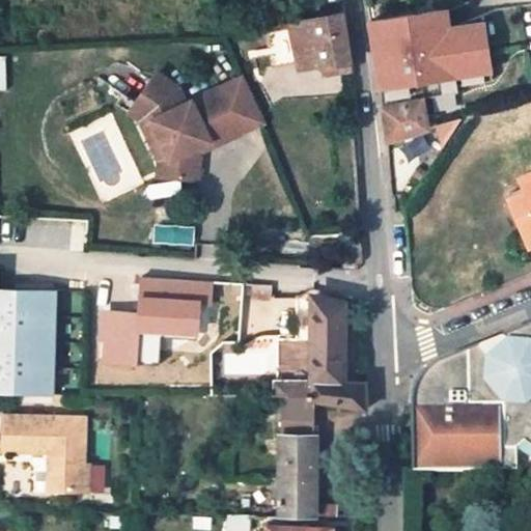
[(320,20),(317,0),(300,0),(304,22),(320,20)]
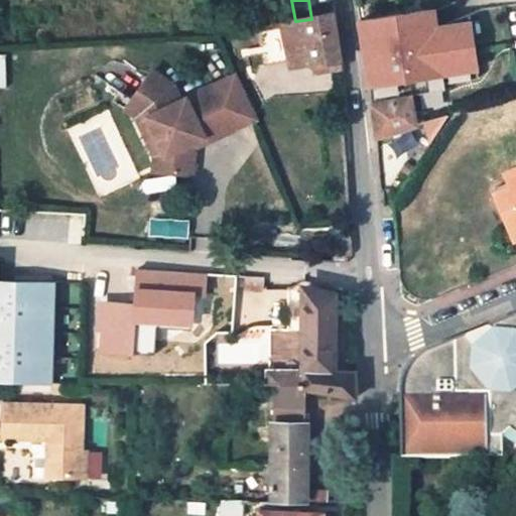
[(439,27),(437,10),(362,19),(373,104),(411,96),(446,91),(445,84),(480,80),(473,23),(439,27)]
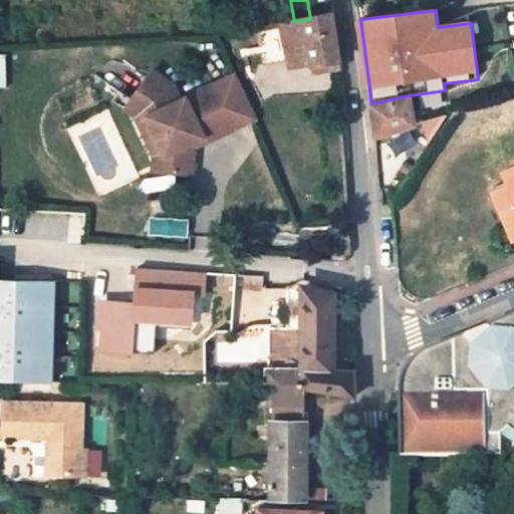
[(273,25),(253,26),(261,66),(287,60),(308,60),(309,64),(314,63),(338,59),(331,16),(310,19),(294,21),(280,24),(273,25)]
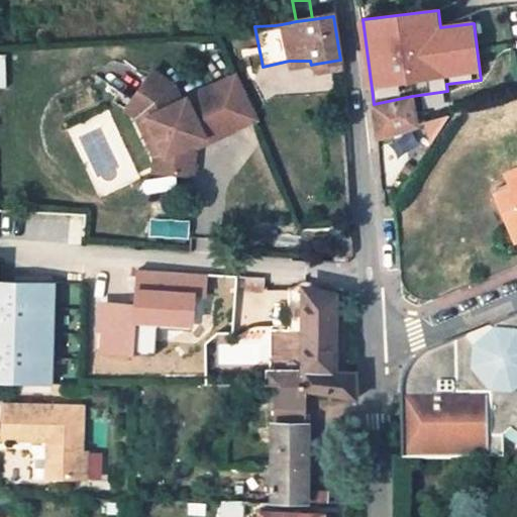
[(340,60),(316,64),(318,74),(339,71),(342,70),(340,60)]
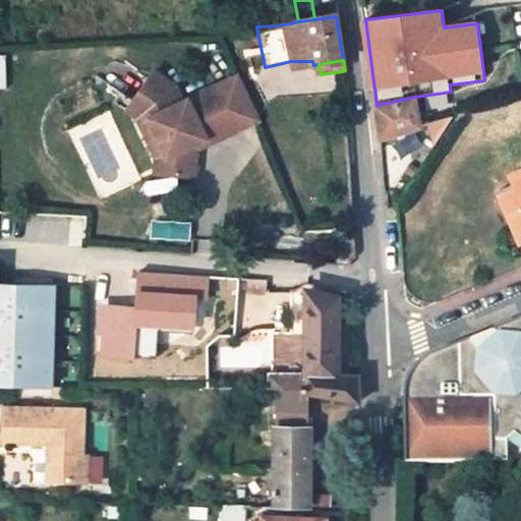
[(157,68),(135,98),(149,108),(167,150),(164,170),(196,174),(197,147),(257,118),(238,76),(184,100),(177,84),(157,68)]
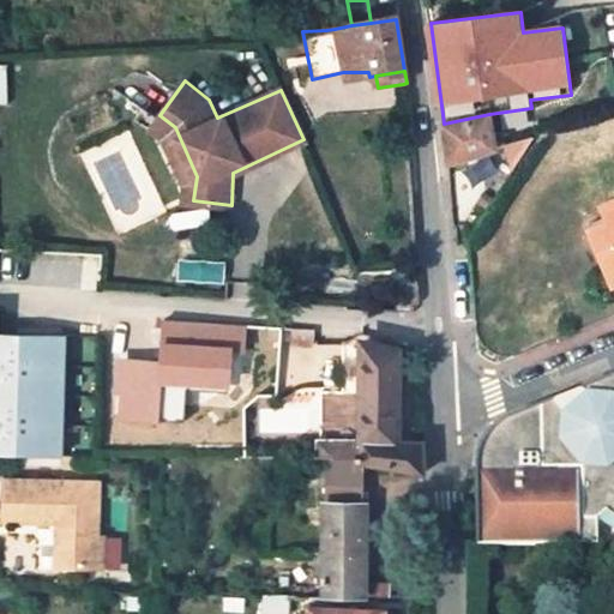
[(444,124),(449,161),(495,146),(489,114),(444,124)]
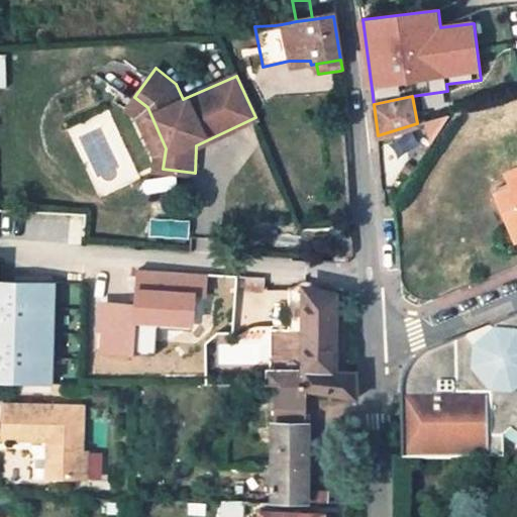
[(516,157),(515,158),(516,165),(516,173),(498,181),(516,229),(516,228),(516,157)]
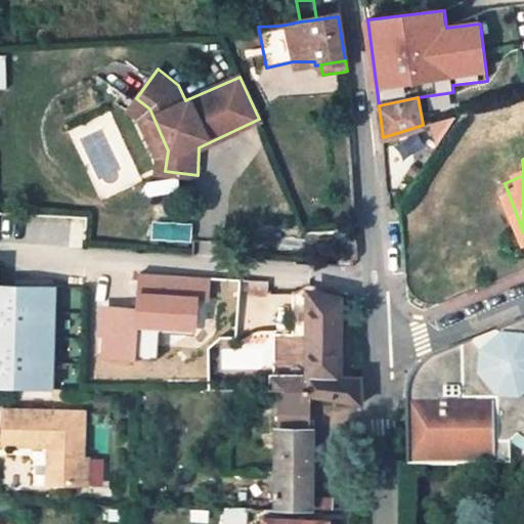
[(0,387),(50,389),(53,288),(0,284),(0,387)]
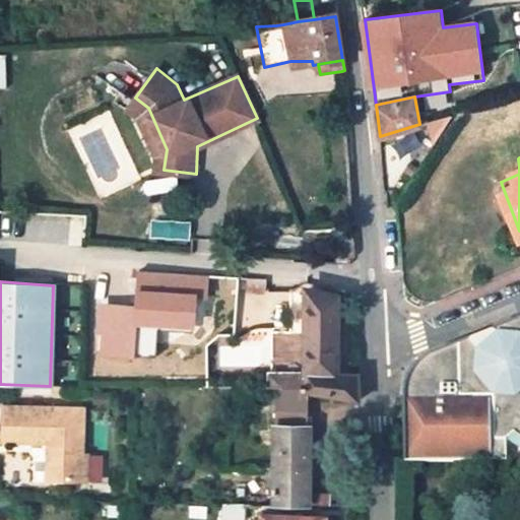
[(335,371),(336,298),(307,293),(306,371),(307,388),(307,392),(358,400),(356,372),(335,371)]
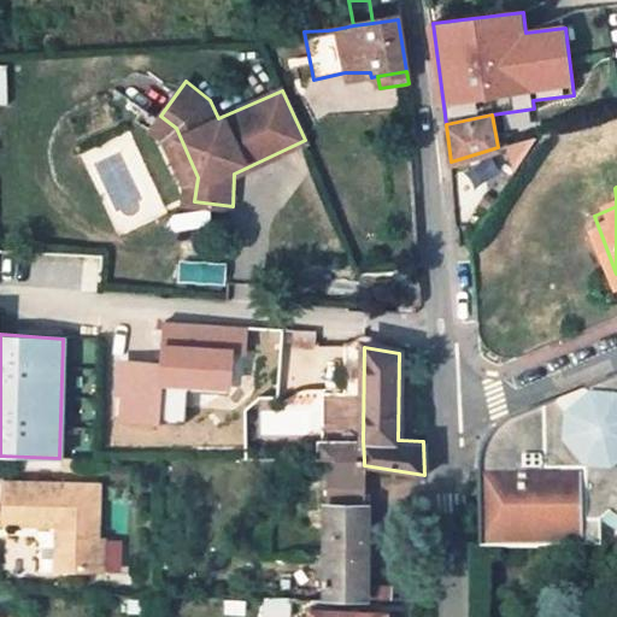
[(616,380),(579,397),(505,427),(495,434),(487,442),(481,456),(477,464),(477,469),(479,550),(601,547),(600,522),(610,512),(615,516),(616,517),(616,380)]
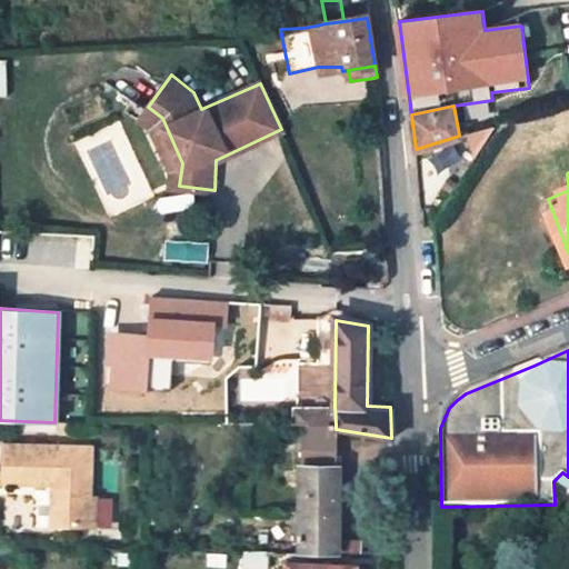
[(335,406),(292,405),(291,425),(300,425),(336,425),(335,406)]
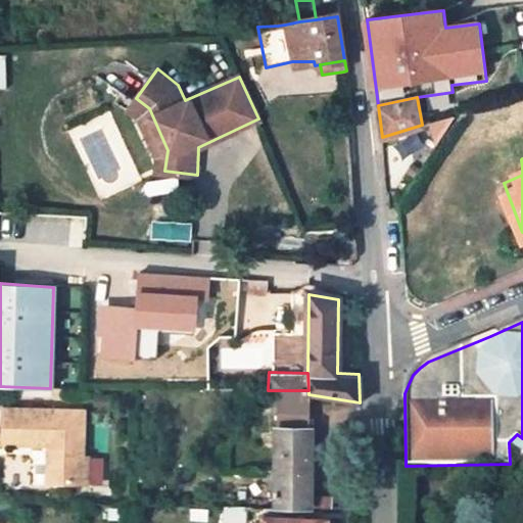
[(308,390),(276,390),(275,453),(274,504),(274,506),(311,507),(308,394),(308,390)]
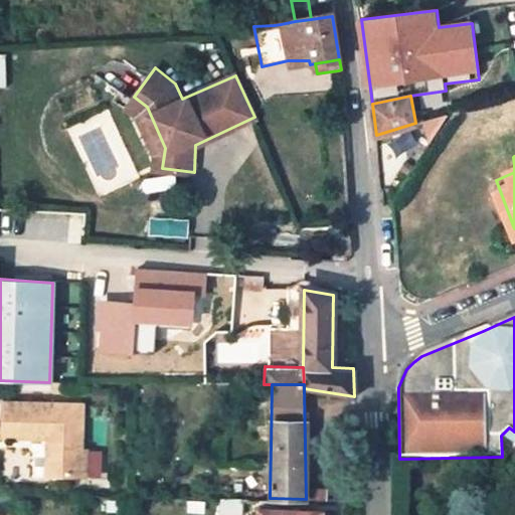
[(0,438),(30,438),(34,473),(38,478),(54,478),(90,478),(89,453),(82,454),(82,400),(80,400),(1,400),(0,438)]
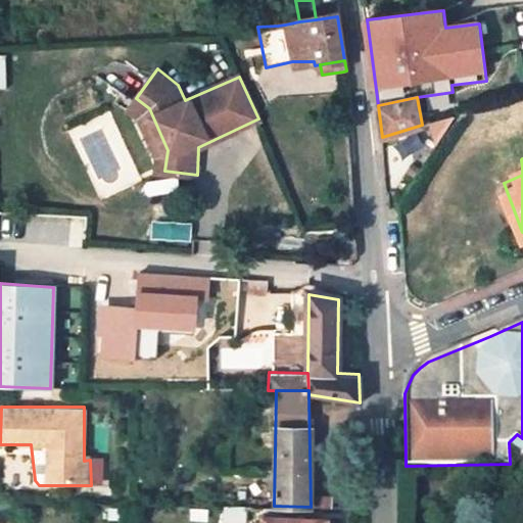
[(224,519),(249,519),(250,506),(224,505),(224,519)]
